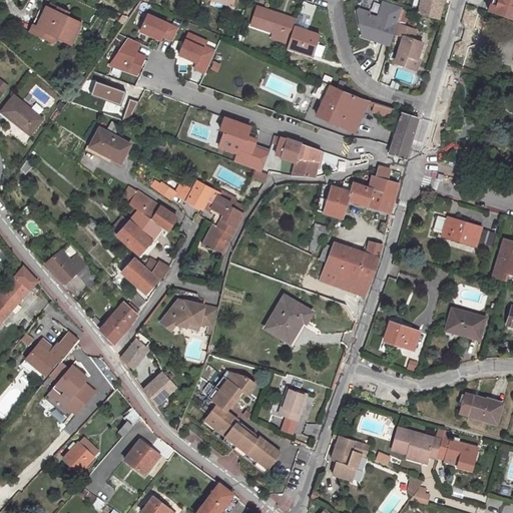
[(413,0),(411,11),(438,20),(442,0),(413,0)]
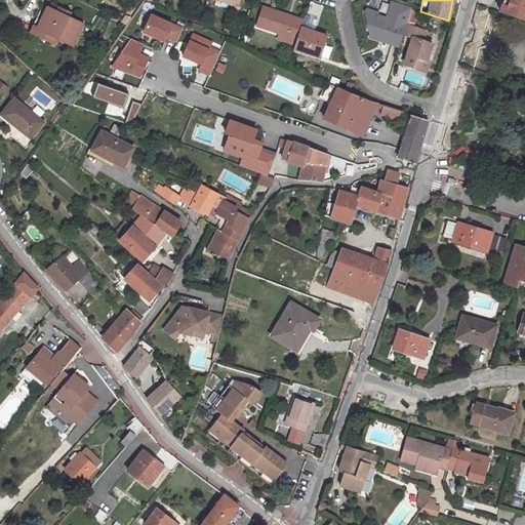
[(524,0),(503,0),(499,14),(524,23),(524,0)]
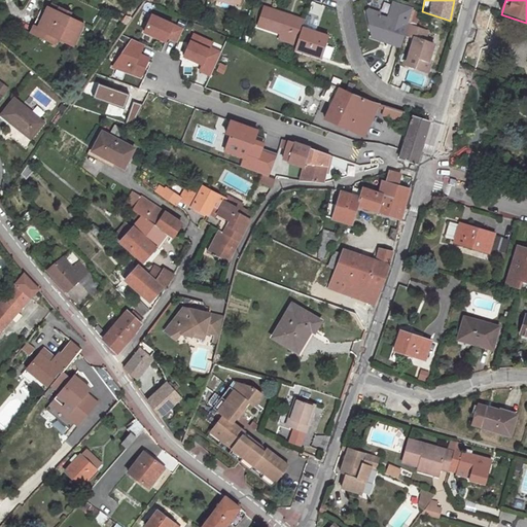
[(49,7),(68,16),(71,12),(51,3),(49,7)]
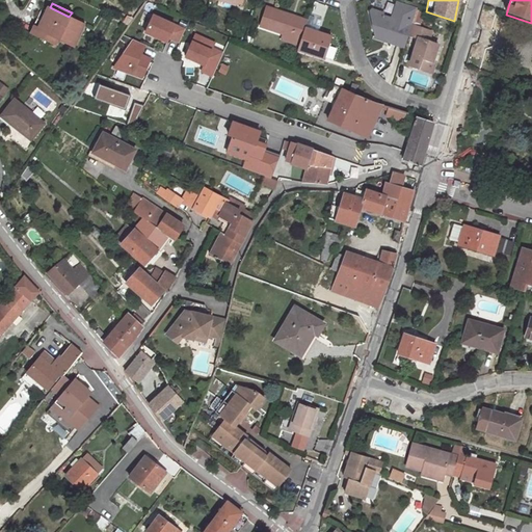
[(74,48),(85,25),(69,17),(50,7),(47,6),(41,20),(36,29),(59,38),(58,41),(74,48)]
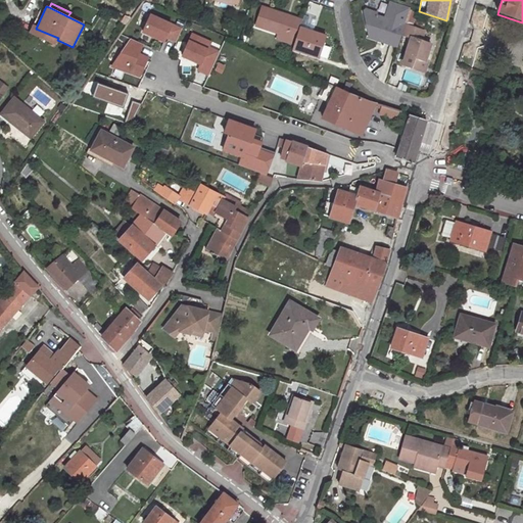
[(299,28),(301,20),(262,7),(255,26),(278,33),(276,40),(293,45),(295,39),(299,28)]
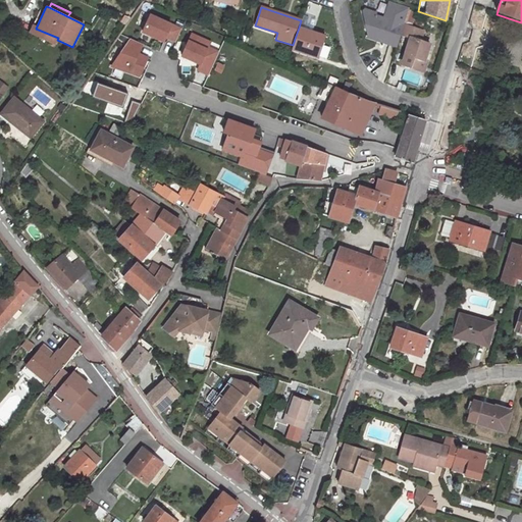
[(414,12),(408,9),(406,17),(412,19),(414,12)]
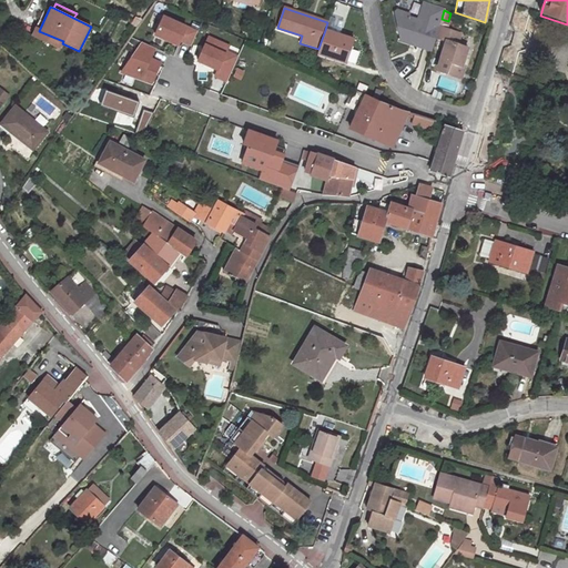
[(198,32),(163,17),(155,36),(179,46),(180,41),(191,46),(198,32)]
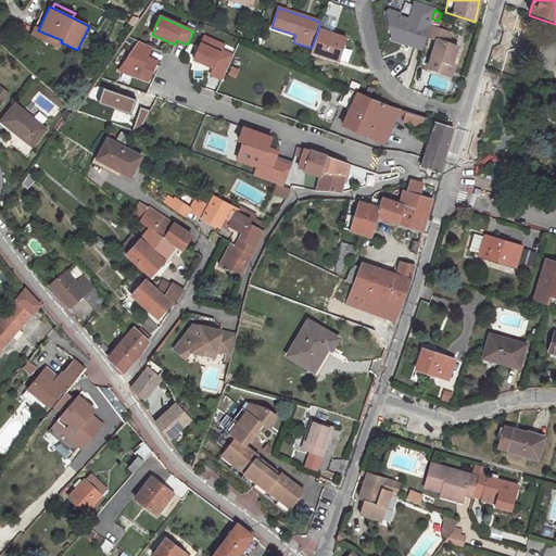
[(426,37),(429,26),(399,16),(392,37),(406,41),(406,43),(421,49),(426,37)]
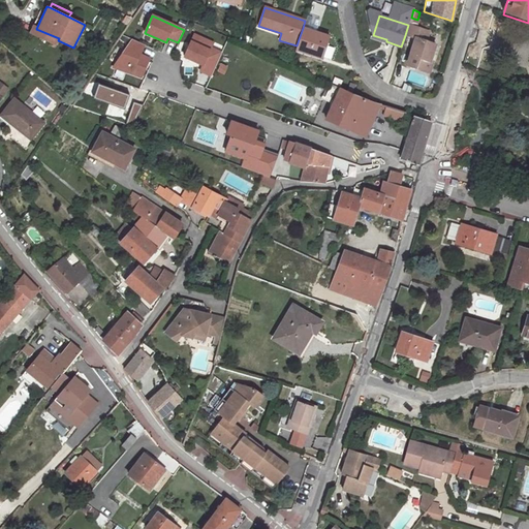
[(417,20),(411,18),(408,25),(414,27),(417,20)]
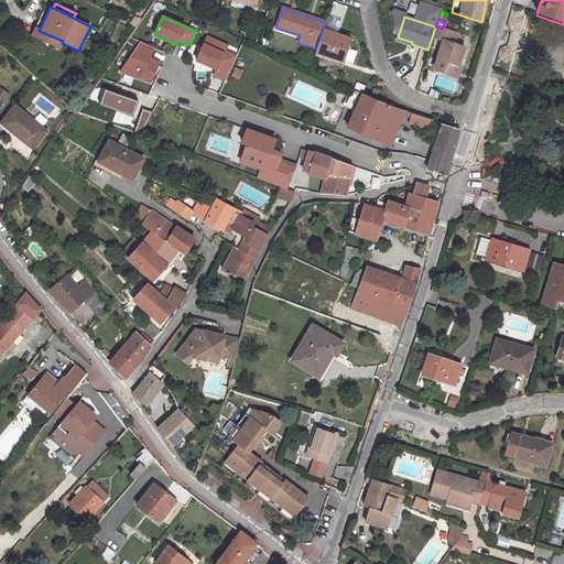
[(39,31),(43,21),(39,30),(35,29),(32,35),(58,49),(62,43),(63,41),(39,31)]
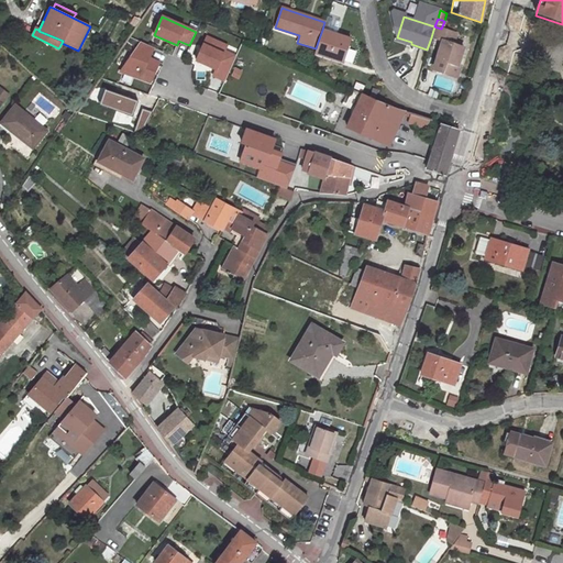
[(455,34),(441,29),(434,26),(431,37),(442,41),(437,58),(439,59),(435,69),(456,77),(460,65),(457,64),(460,56),(463,47),(452,43),(455,34)]
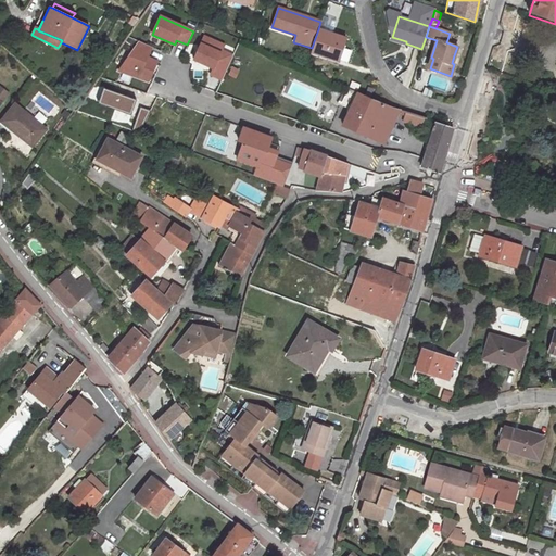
[(314,41),(312,48),(311,52),(339,61),(343,49),(346,39),(318,29),(314,41)]
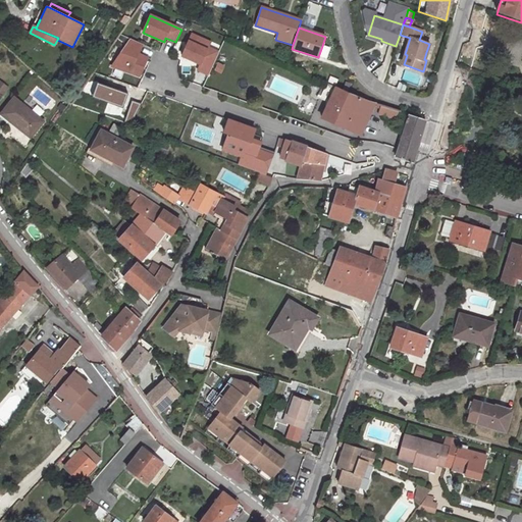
[(210,43),(192,35),(181,55),(200,64),(197,70),(207,74),(218,53),(208,48),(210,43)]
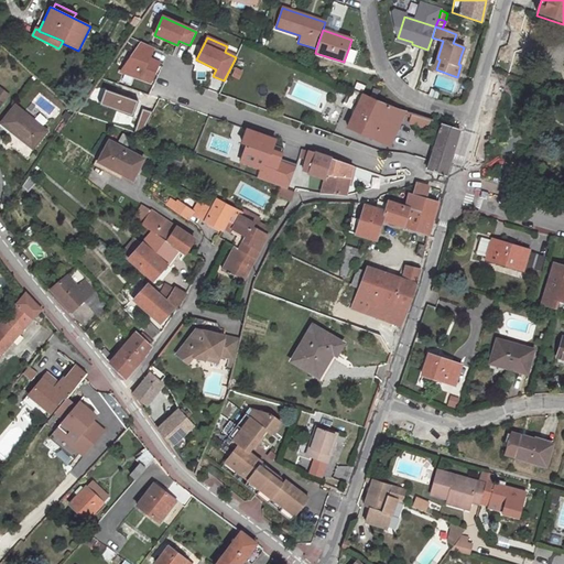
[(257,47),(262,50),(266,41),(260,39),(257,47)]
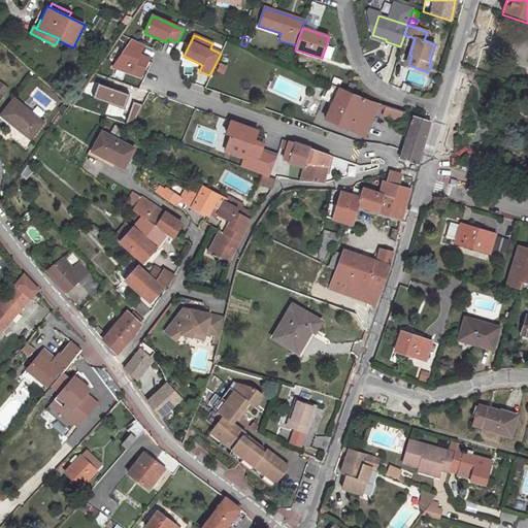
[(144,45),(132,39),(113,67),(141,76),(150,59),(140,55),(144,45)]
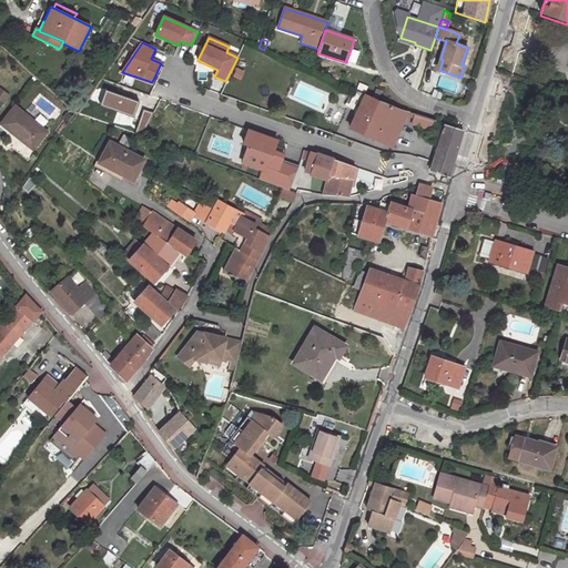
[(358,52),(351,50),(346,62),(354,64),(358,52)]
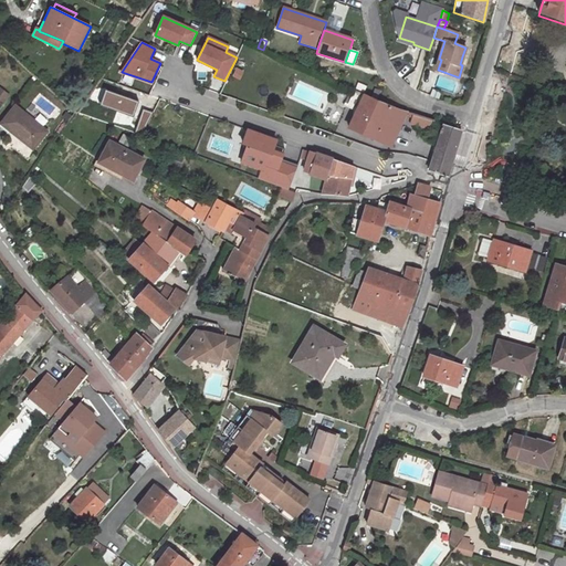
[(440,92),(432,88),(430,96),(438,98),(440,92)]
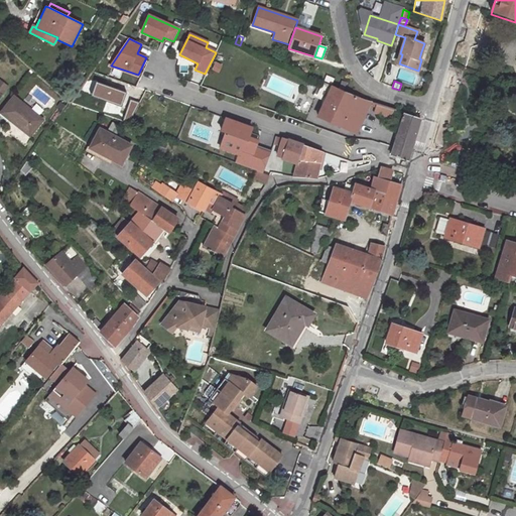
[(98,82),(93,96),(123,106),(128,92),(98,82)]
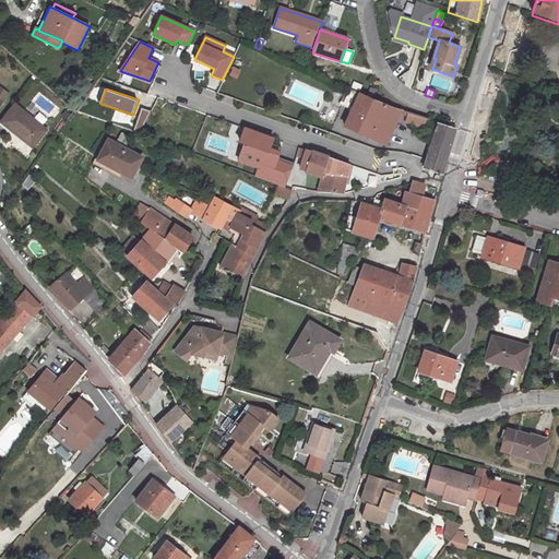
[(401,110),(373,99),(349,90),(343,105),(352,109),(344,126),(370,138),(373,130),(389,137),(401,110)]
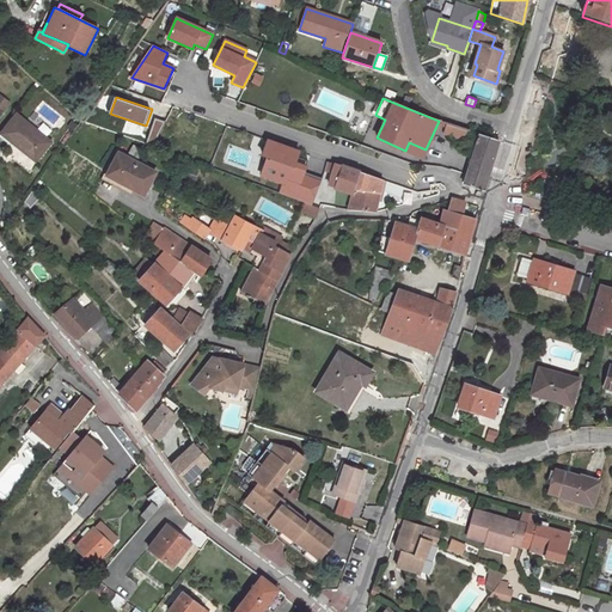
[(16,115),(0,134),(35,161),(49,142),(16,115)]
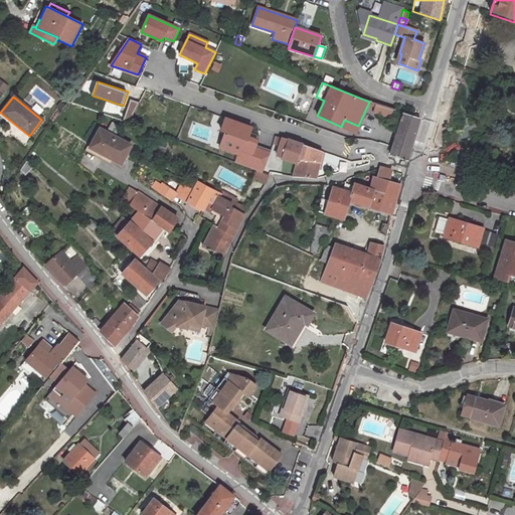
[(132,99),(124,120),(128,121),(141,101),(132,99)]
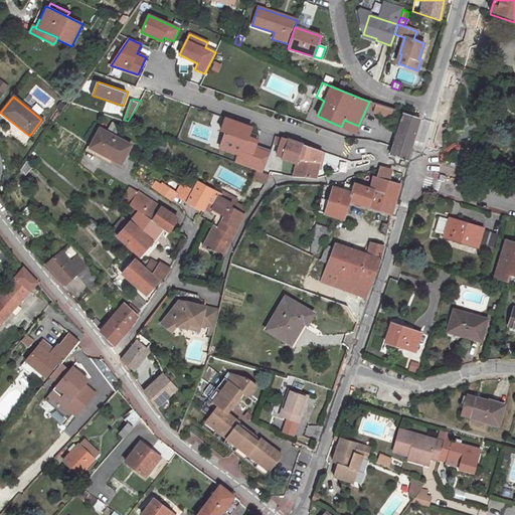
[(384,107),(376,104),(375,107),(374,112),(381,115),(384,107)]
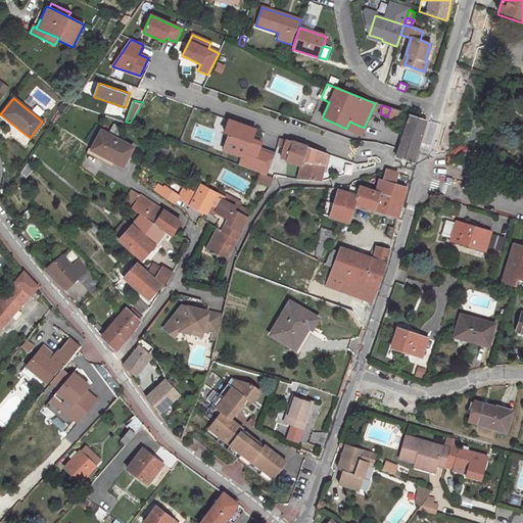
[(395,119),(398,111),(390,108),(387,116),(395,119)]
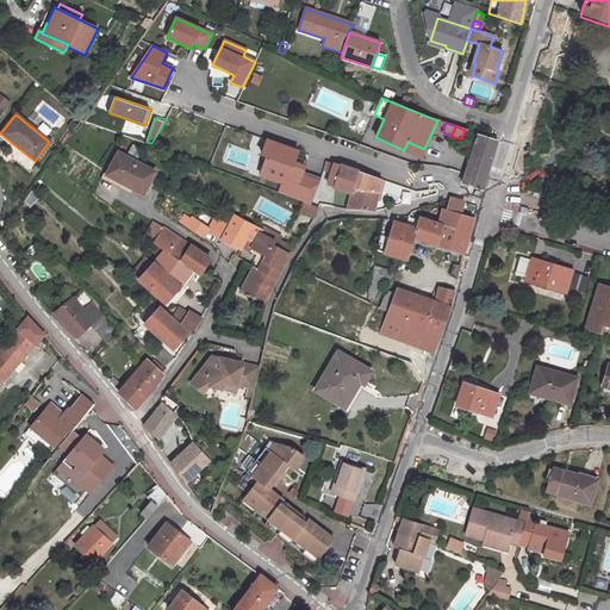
[(497,141),(495,141),(478,135),(462,184),(480,190),(485,174),(486,175),(497,141)]
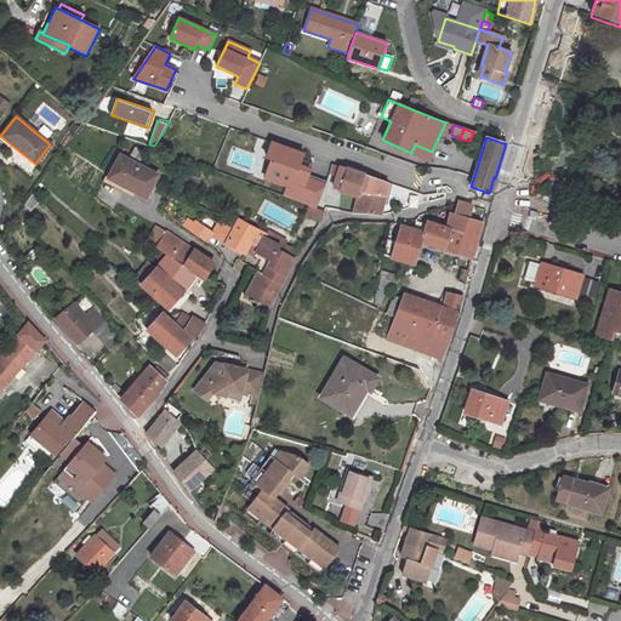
[(302,154),(271,143),(266,157),(271,159),(265,177),(286,186),(283,197),(307,205),(315,209),(324,184),(307,178),(308,175),(309,170),(298,165),(301,159),(302,154)]
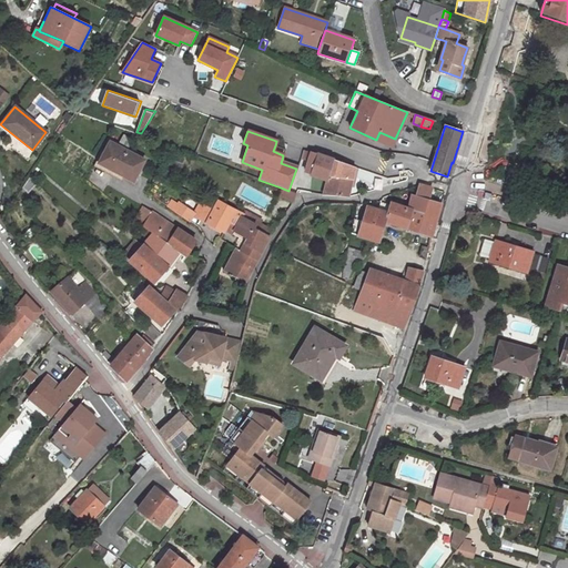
[(392,146),(395,139),(379,132),(376,140),(392,146)]
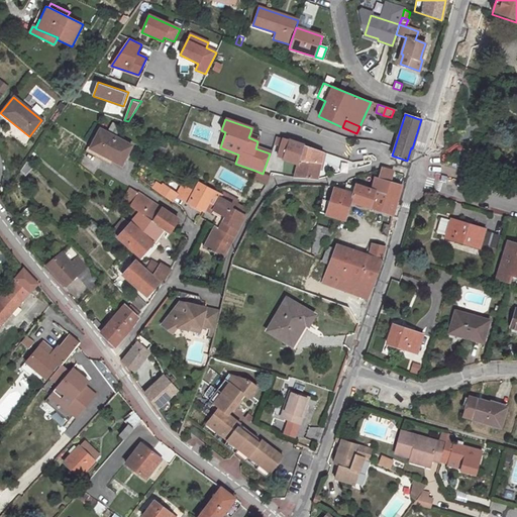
[(100,129),(90,148),(106,157),(106,156),(112,159),(121,164),(131,145),(100,129)]
